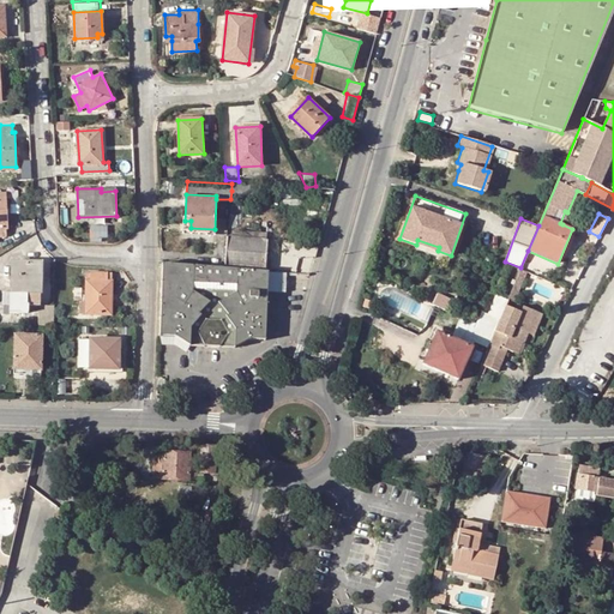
[(226,264),(266,266),(268,240),(228,236),(226,264)]
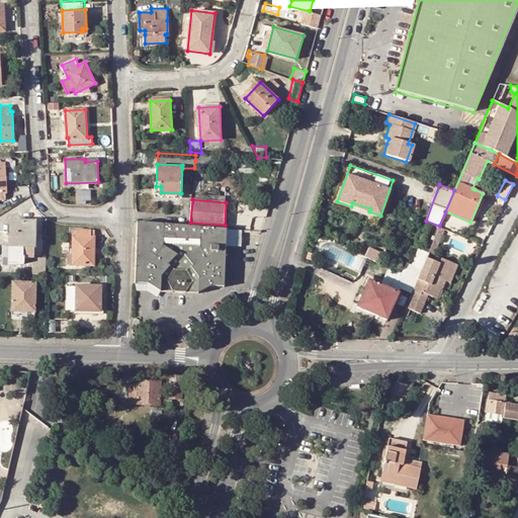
[(370,208),(352,202),(351,206),(349,211),(367,219),(366,221),(377,224),(380,216),(369,211),(370,208)]
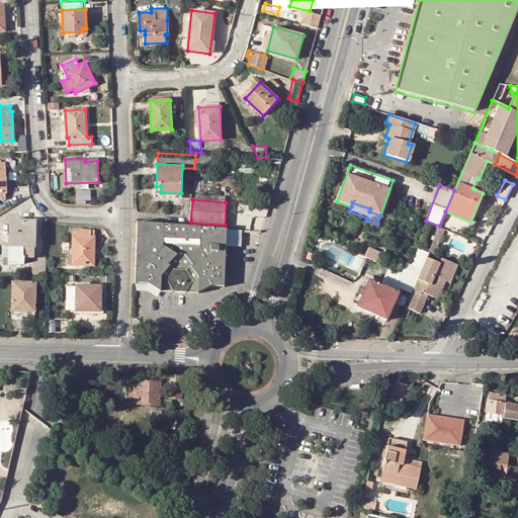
[(265,220),(245,216),(244,227),(263,228),(265,220)]
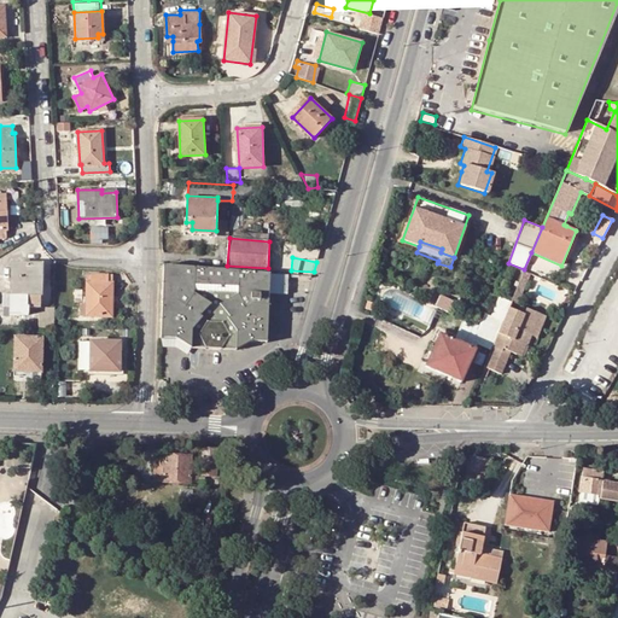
[(251,340),(251,339),(254,338),(269,339),(270,293),(270,290),(272,272),(214,266),(163,262),(161,334),(181,336),(192,345),(193,326),(204,315),(200,313),(211,302),(194,292),(194,284),(240,285),(239,293),(222,302),(232,315),(229,316),(239,330),(238,340),(249,340),(251,340)]
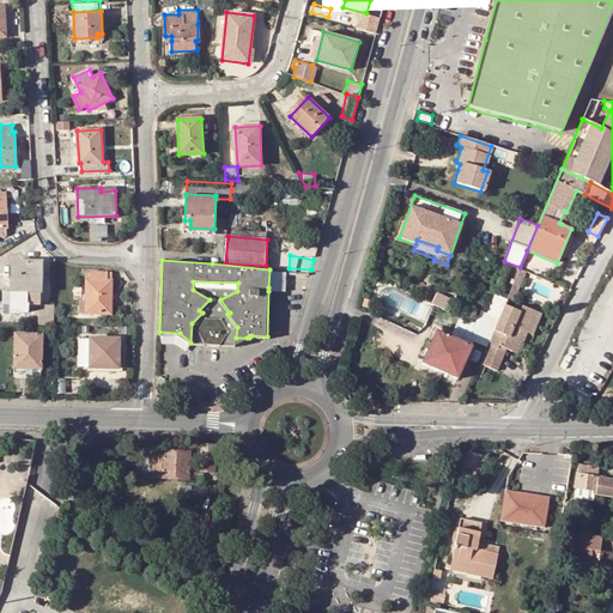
[(40,303),(41,261),(12,261),(12,303),(40,303)]
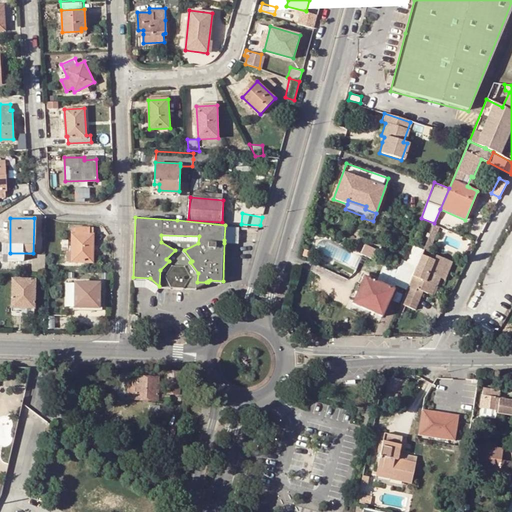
[(240,225),(225,225),(224,240),(239,240),(240,225)]
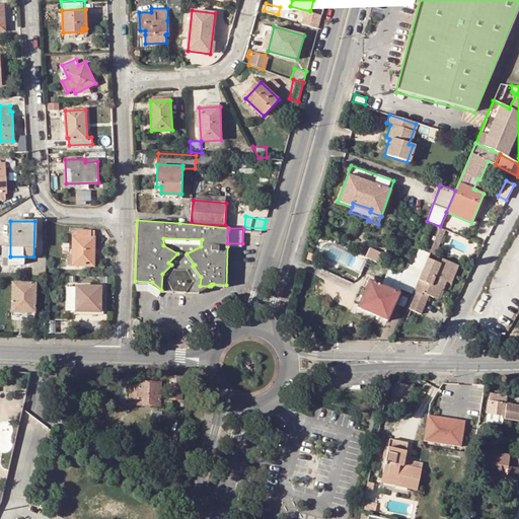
[(77,229),(77,230),(73,230),(72,253),(67,253),(67,264),(93,265),(94,230),(77,229)]
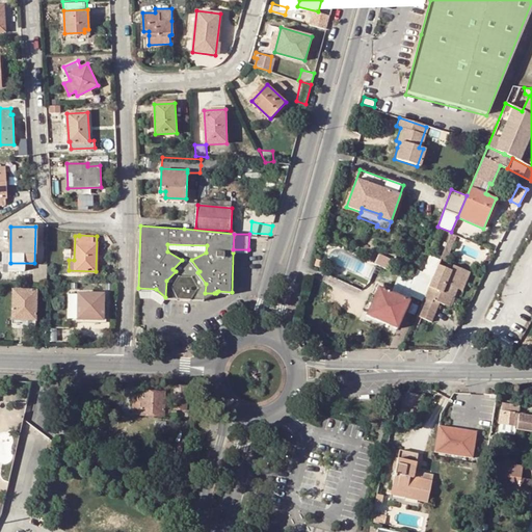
[(192,275),(200,290),(196,293),(192,293),(192,298),(205,298),(205,293),(206,284),(197,272),(200,271),(191,260),(206,253),(207,245),(167,244),(167,251),(182,260),(173,269),(176,271),(166,281),(165,297),(180,297),(175,287),(173,285),(181,274),(192,275)]
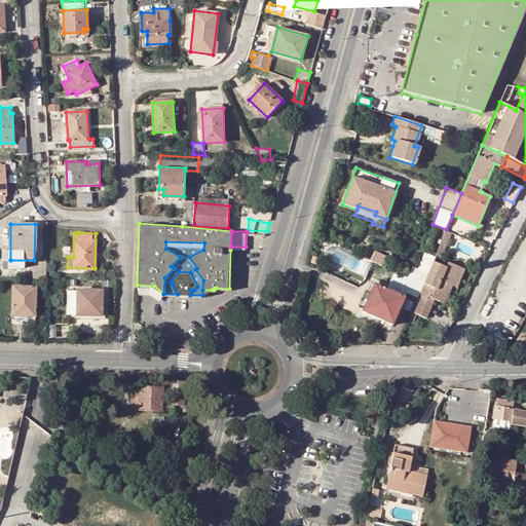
[(439,248),(435,257),(441,259),(444,250),(439,248)]
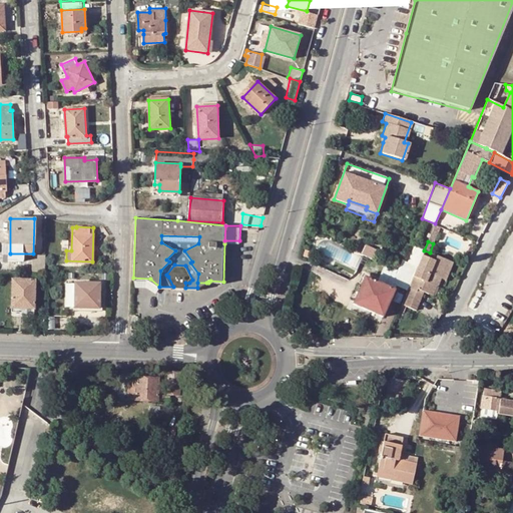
[(372,250),(364,246),(362,251),(370,254),(372,250)]
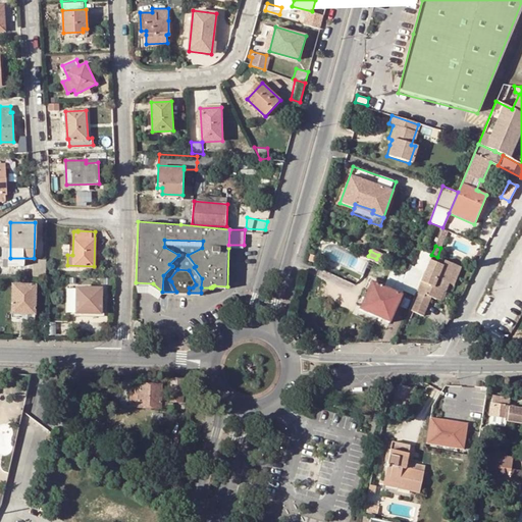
[(404,275),(390,269),(384,283),(385,284),(383,288),(371,282),(359,309),(388,322),(401,295),(398,294),(400,289),(414,296),(431,255),(423,252),(417,268),(409,264),(404,275)]
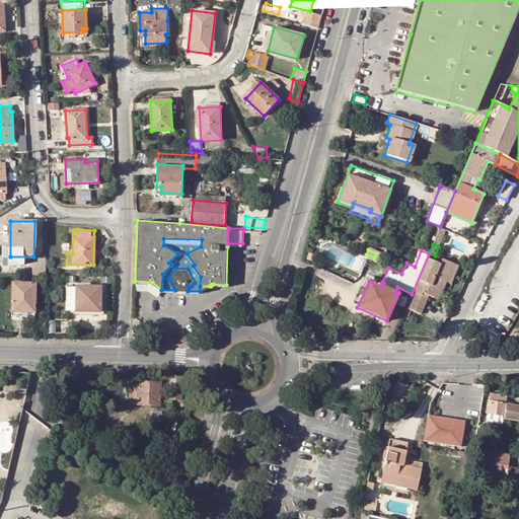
[(47,256),(33,256),(33,274),(46,274),(47,256)]
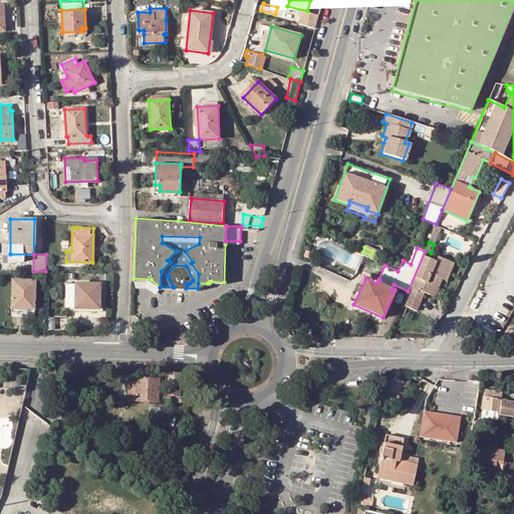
[(424,259),(437,265),(439,259),(426,254),(424,259)]
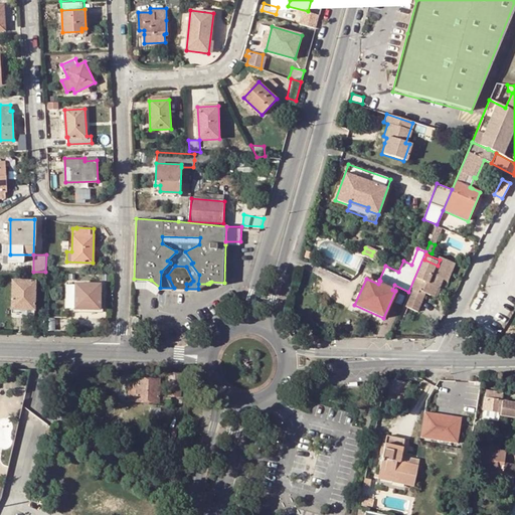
[(428,298),(436,280),(440,282),(445,284),(453,265),(440,260),(438,266),(424,260),(411,294),(419,297),(420,294),(428,298)]
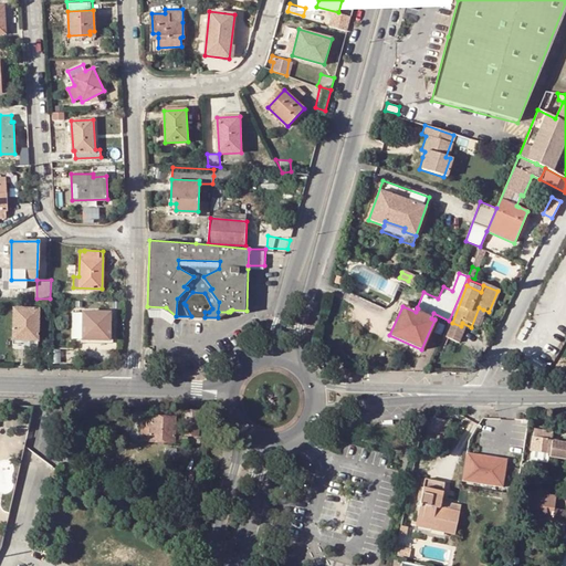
[(502,293),(498,291),(489,312),(493,314),(502,293)]
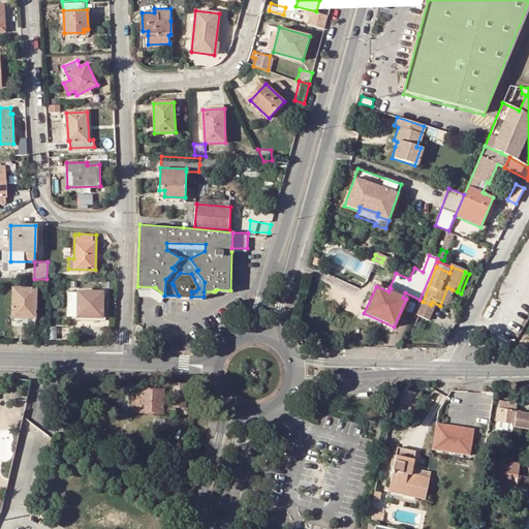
[(191,297),(191,291),(195,291),(198,288),(191,274),(180,273),(172,283),(174,285),(179,296),(191,297)]
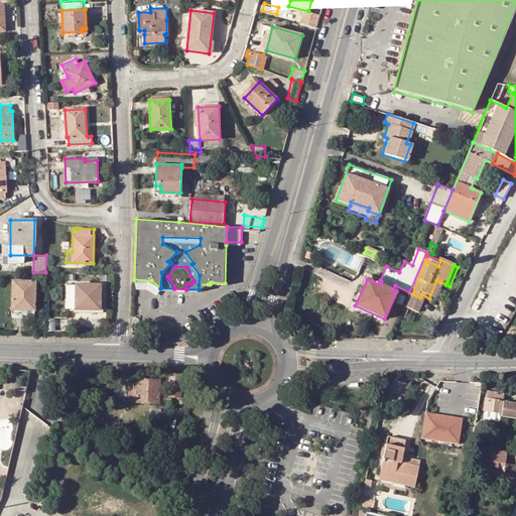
[(34,309),(35,280),(13,280),(12,308),(34,309)]
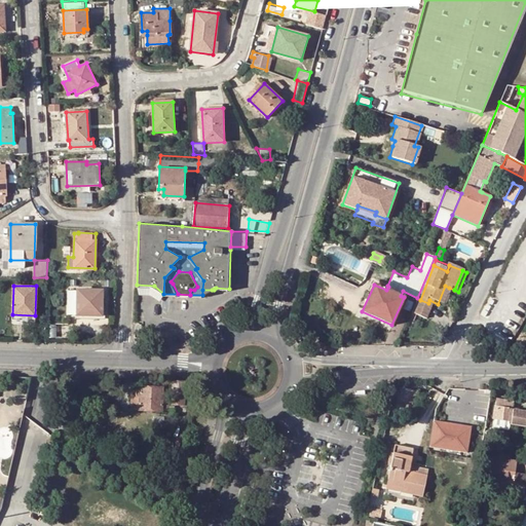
[(443,305),(449,288),(445,286),(438,304),(443,305)]
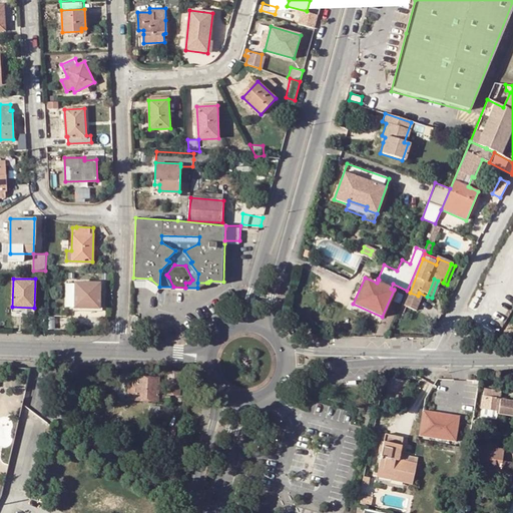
[(99,308),(100,282),(75,282),(74,308),(99,308)]
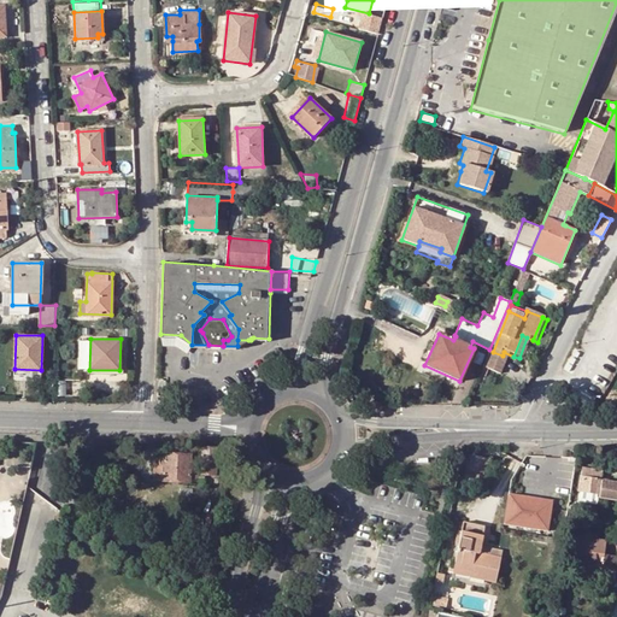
[(191,482),(197,482),(198,459),(192,458),(192,454),(163,454),(163,457),(154,457),(153,479),(163,479),(163,482),(191,483),(191,482)]
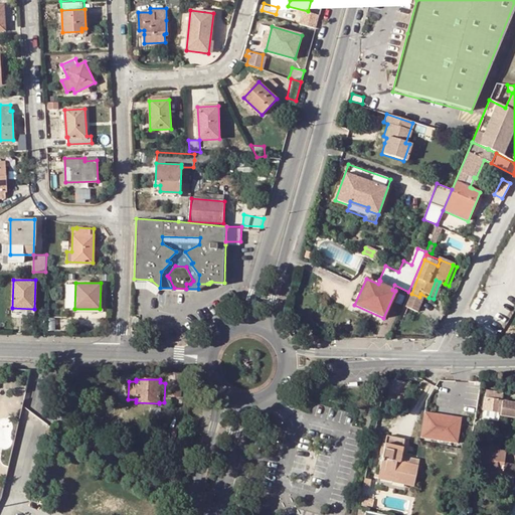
[(405,394),(407,382),(392,380),(391,385),(387,384),(387,388),(390,389),(390,391),(401,393),(405,394)]
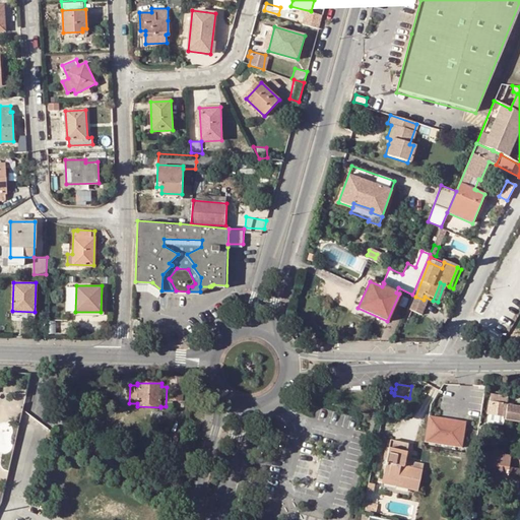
[(404,405),(405,397),(394,395),(392,403),(404,405)]
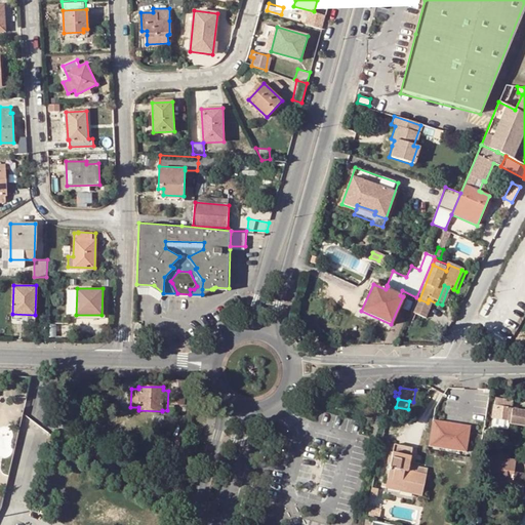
[(513,401),(495,399),(493,417),(509,419),(509,423),(524,426),(524,410),(511,409),(513,401)]
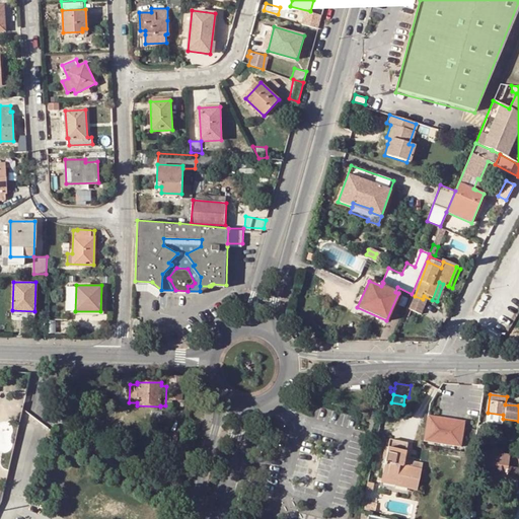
[(502,426),(503,419),(503,415),(488,413),(486,424),(502,426)]
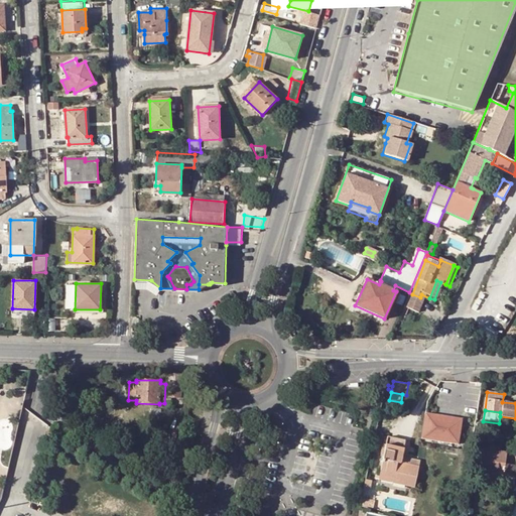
[(464,417),(426,412),(423,437),(460,443),(464,417)]
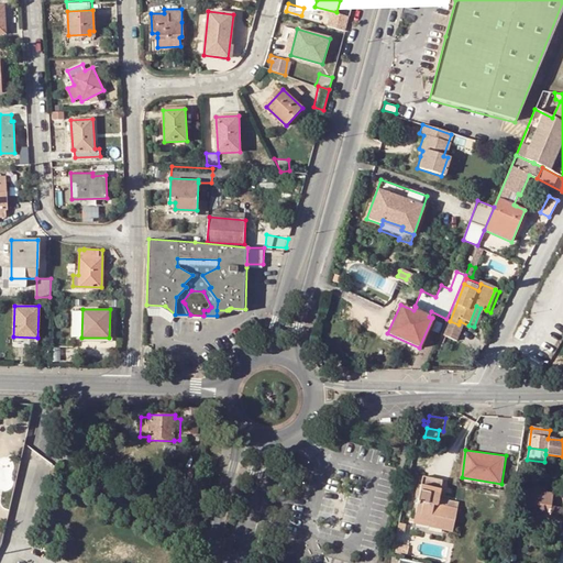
[(439,498),(442,481),(423,476),(416,511),(424,514),(423,519),(430,520),(430,527),(453,531),(457,509),(443,507),(438,506),(439,498)]
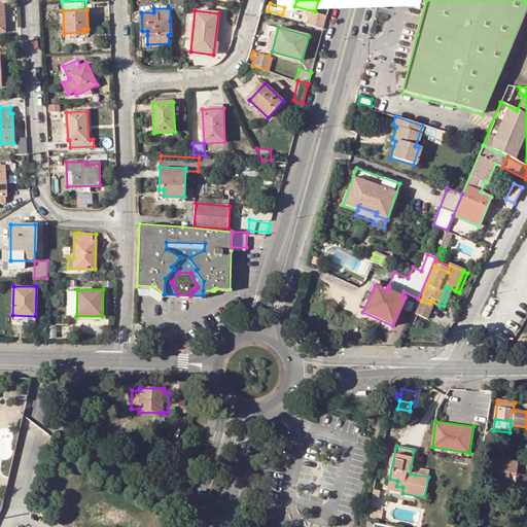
[(177,458),(176,471),(184,472),(185,458),(177,458)]
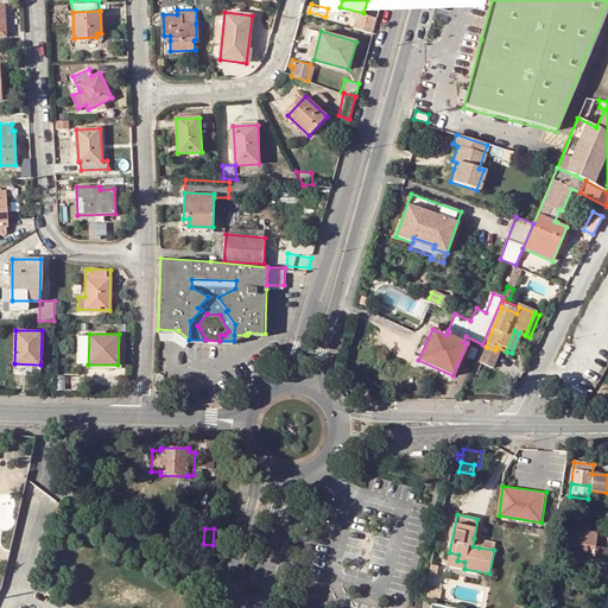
[(597,533),(570,529),(565,555),(594,559),(591,574),(605,575),(603,581),(607,581),(607,561),(607,562),(607,551),(607,548),(595,546),(597,533)]
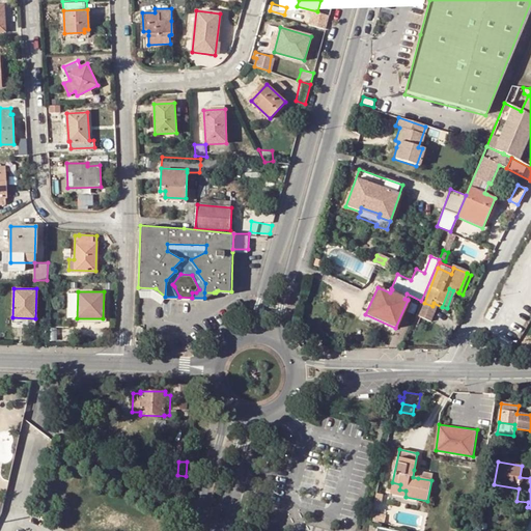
[(390,494),(406,497),(406,491),(399,490),(400,484),(392,482),(390,494)]
